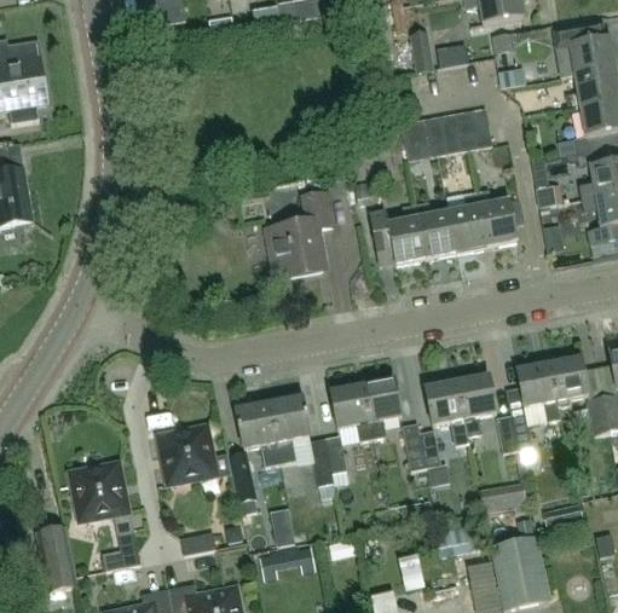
[(142,0),(143,7),(146,27),(185,19),(180,0),(142,0)]
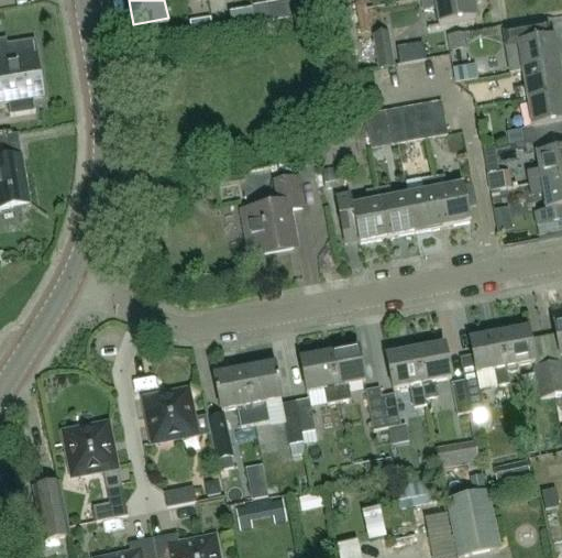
[(254,21),(291,14),(288,0),(274,0),(252,3),(254,21)]
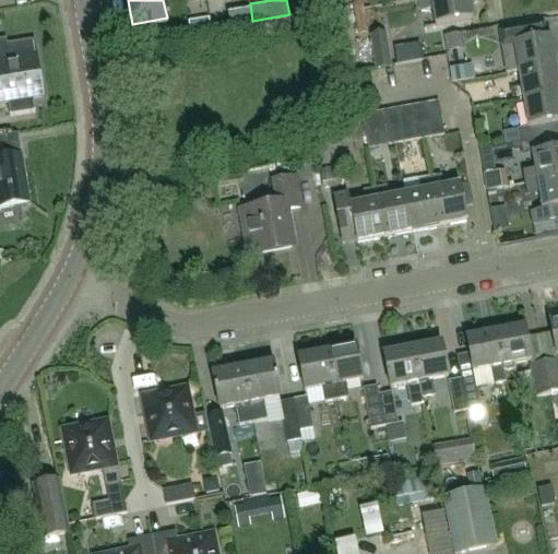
[(418,0),(419,7),(432,4),(436,21),(473,14),(470,0),(418,0)]
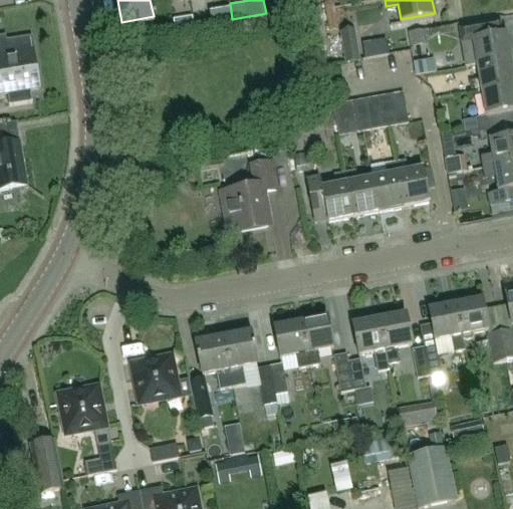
[(507,30),(502,31),(500,18),(460,25),(467,64),(476,63),(511,57),(507,30)]
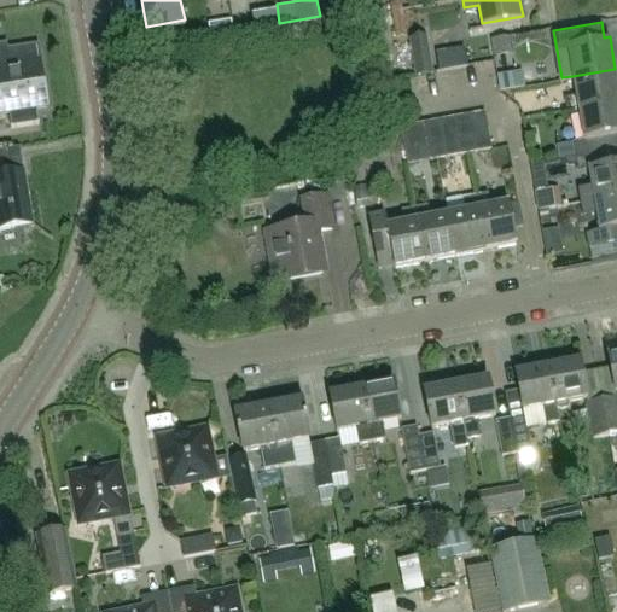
[(409,34),(417,71),(431,69),(424,31),(409,34)]
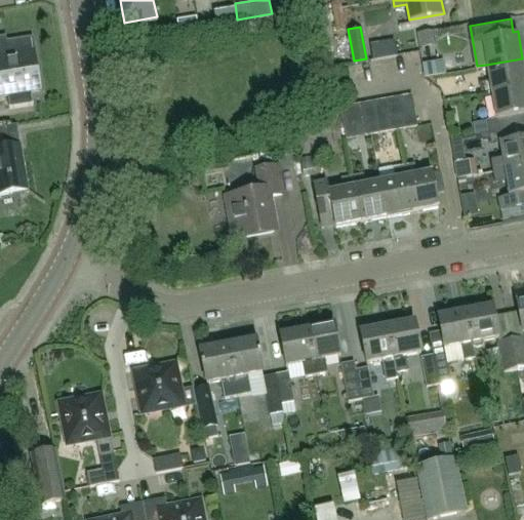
[(0,92),(7,91),(9,104),(8,104),(8,105),(32,102),(32,100),(31,101),(29,88),(39,86),(31,35),(3,39),(4,43),(0,43),(0,92)]
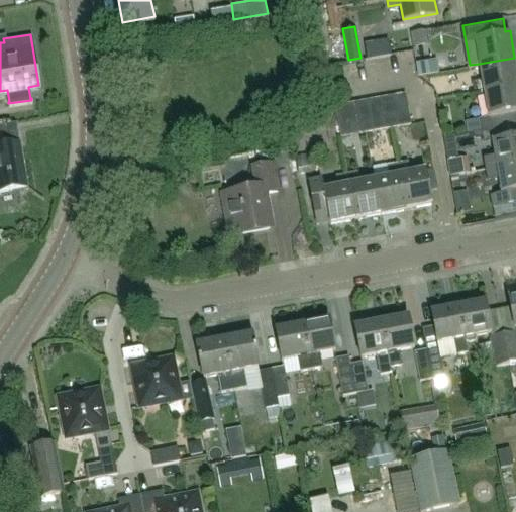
[(412,61),(415,74),(437,70),(434,57),(412,61)]
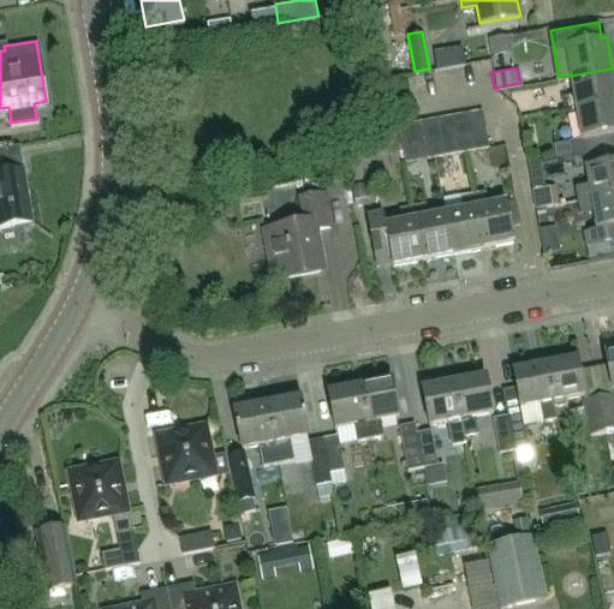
[(613,81),(612,69),(570,76),(573,93),(565,95),(567,107),(576,106),(613,99),(613,81)]
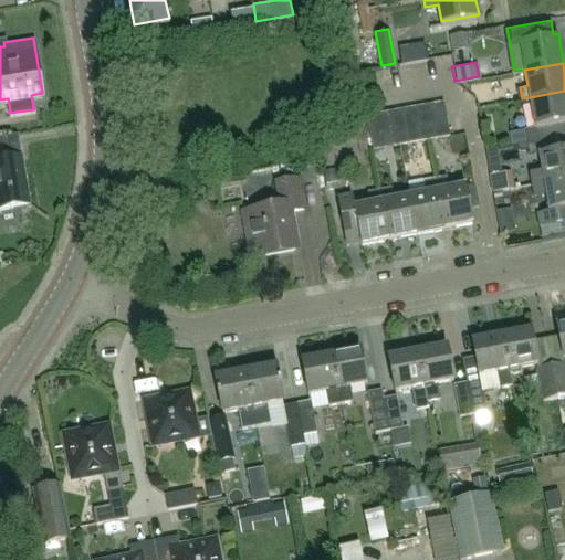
[(523,126),(526,140),(561,135),(558,120),(564,118),(564,91),(530,97),(534,125),(523,126)]
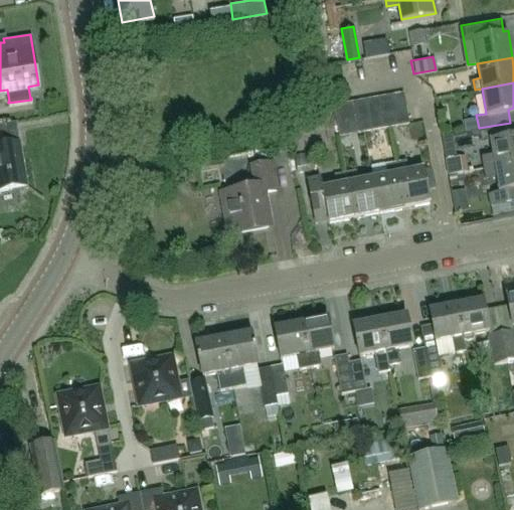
[(390,93),(395,123),(407,121),(402,91),(390,93)]
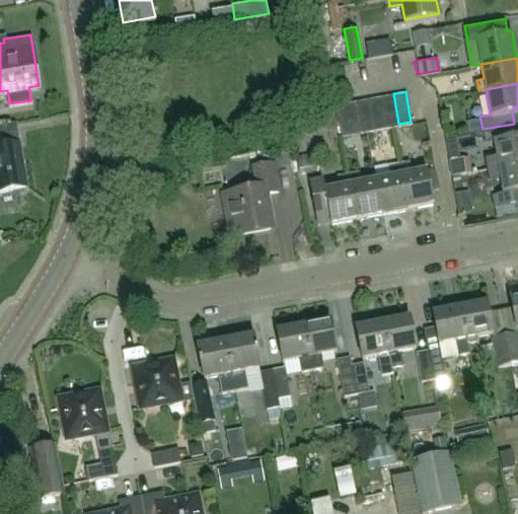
[(398,124),(393,93),(381,95),(385,127),(398,124)]
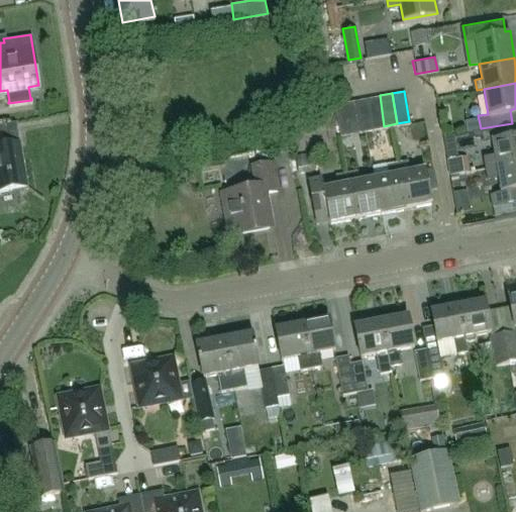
[(367,97),(372,128),(384,126),(380,95),(367,97)]
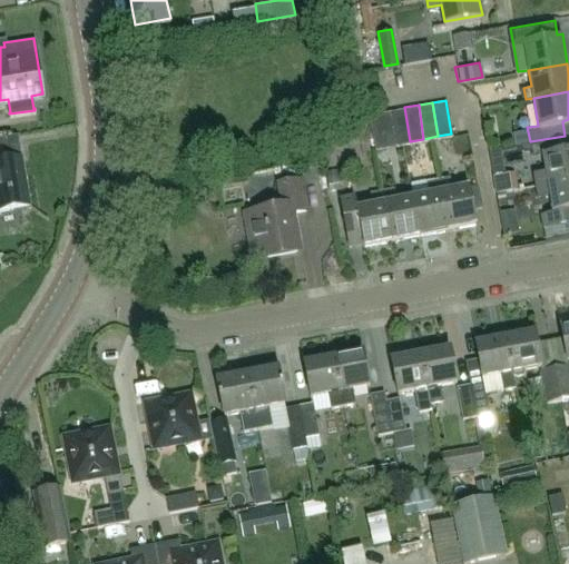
[(410,141),(404,107),(391,109),(396,144),(410,141)]
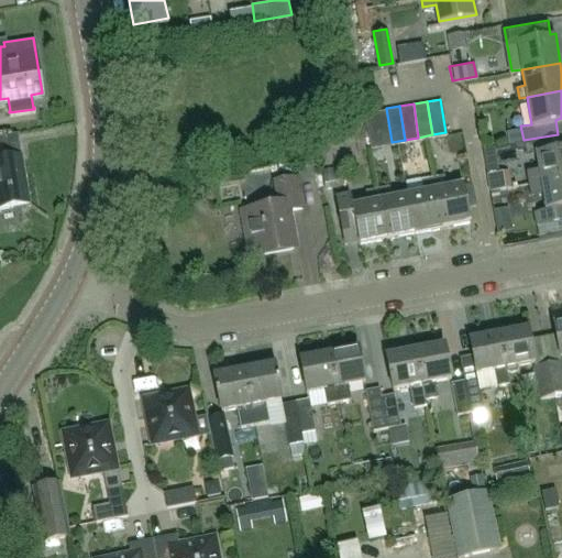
[(0,205),(30,200),(20,139),(18,129),(0,131),(0,205)]
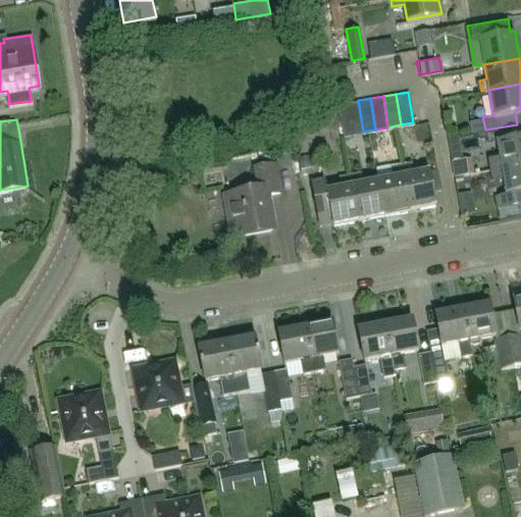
[(473,147),(477,127),(465,124),(461,144),(473,147)]
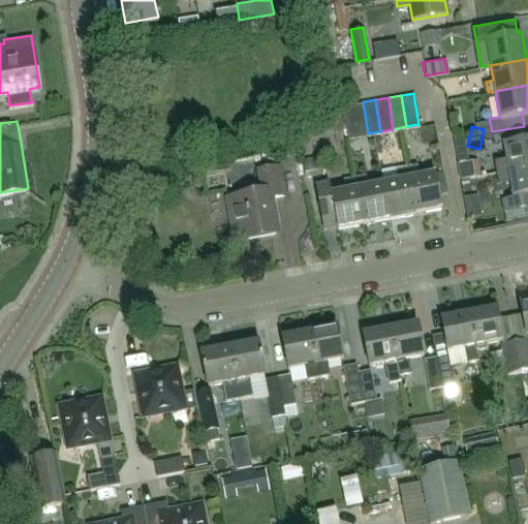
[(497,171),(527,164),(527,137),(526,139),(524,126),(492,131),(494,144),(503,142),(506,157),(495,159),(497,171)]
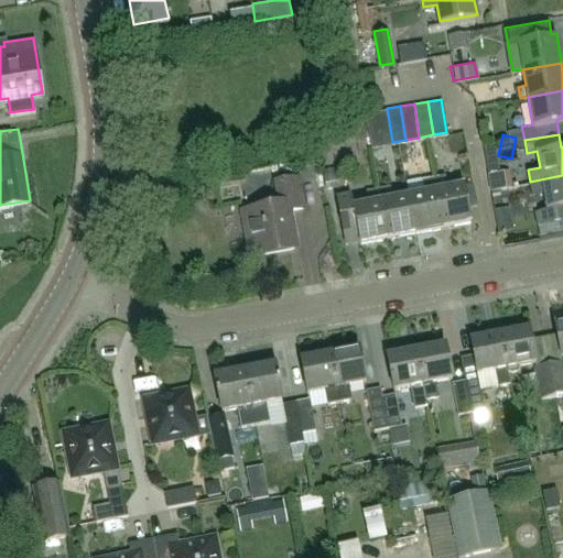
[(512,165),(493,167),(495,185),(515,183),(512,165)]
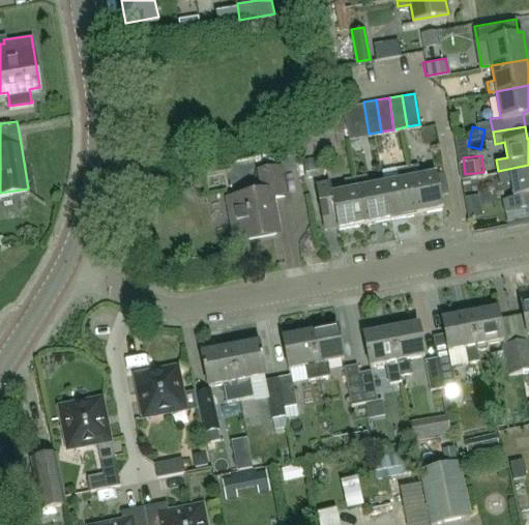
[(303,159),(306,175),(322,172),(320,156),(303,159)]
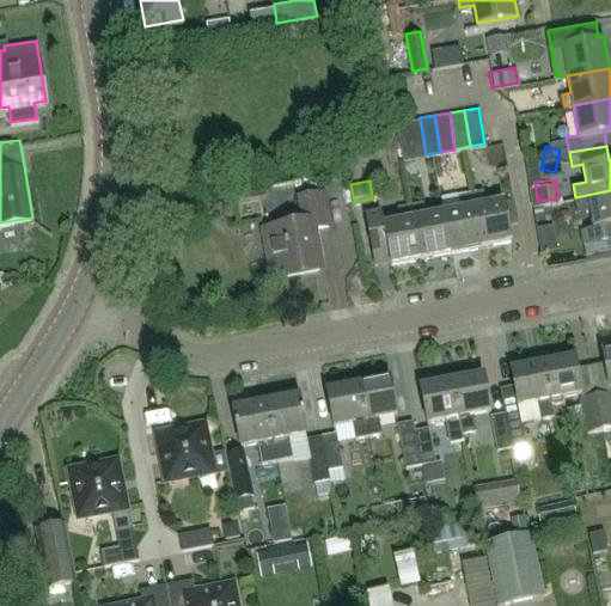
[(469,190),(480,244),(511,238),(502,197),(484,200),(482,188),(469,190)]
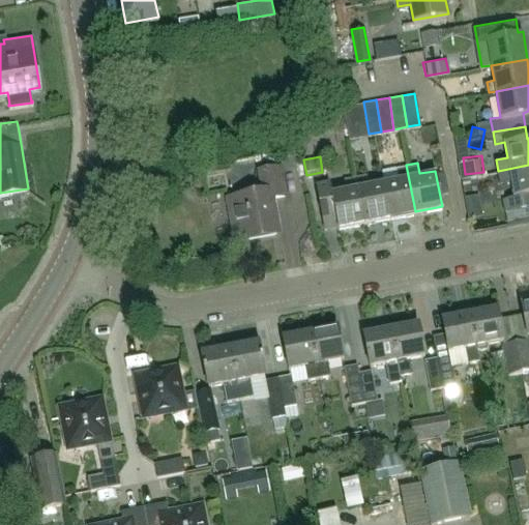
[(234,238),(244,236),(275,230),(269,196),(285,193),(278,165),(257,169),(261,188),(226,196),(234,238)]
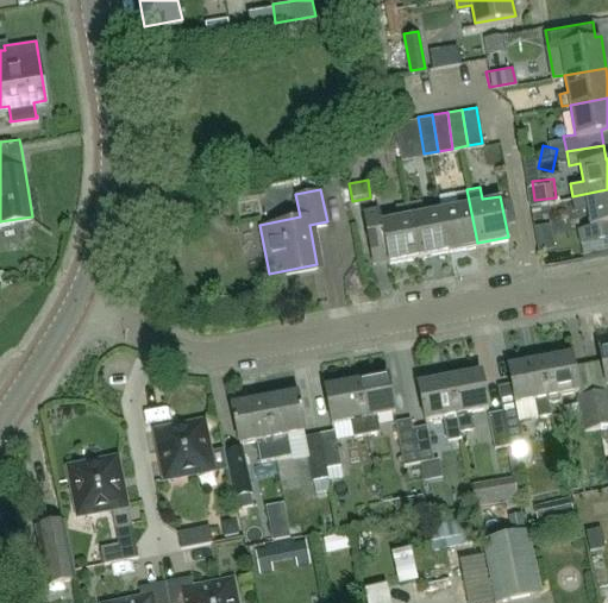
[(447,249),(477,243),(467,189),(453,192),(456,205),(439,208),(447,249)]
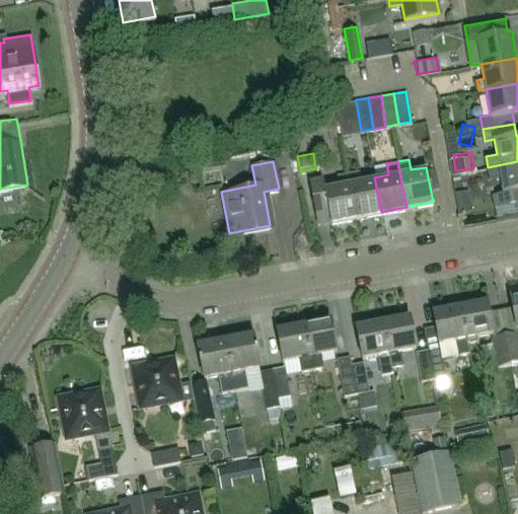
[(517,161),(488,167),(490,178),(501,176),(503,191),(494,193),(496,206),(517,201),(517,161)]
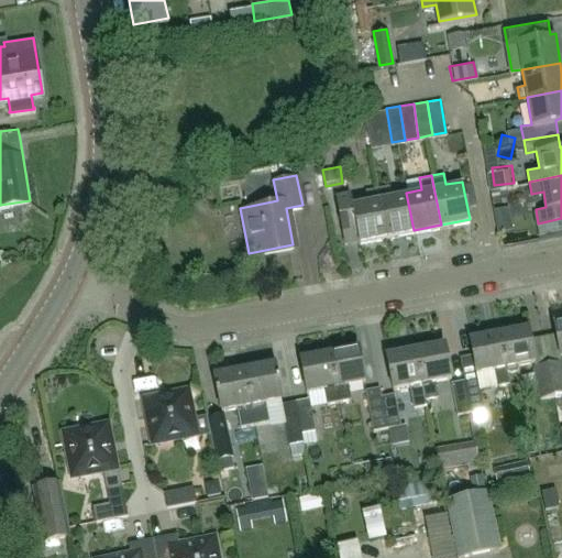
[(386,236),(414,230),(406,193),(390,195),(388,184),(376,186),(386,236)]
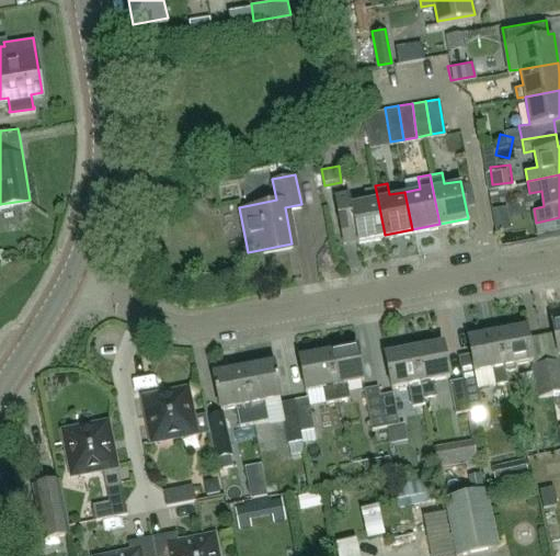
[(343,240),(356,238),(357,240),(385,235),(375,185),(363,188),(365,200),(350,202),(347,191),(334,193),(343,240)]
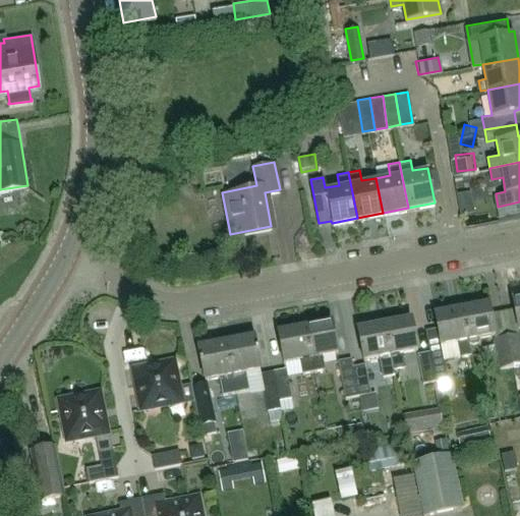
[(474,187),(459,188),(460,213),(476,212),(474,187)]
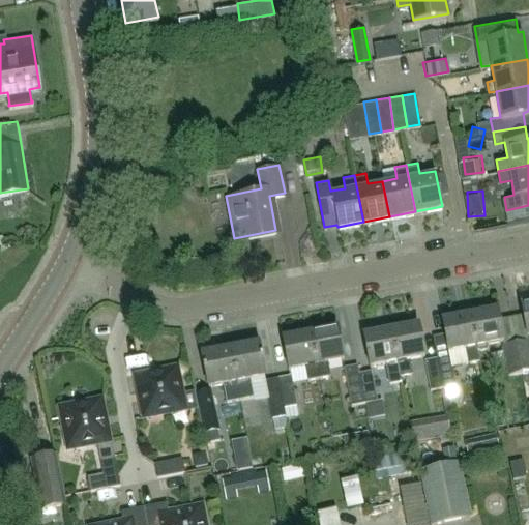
[(528,217),(528,205),(506,210),(508,222),(528,217)]
